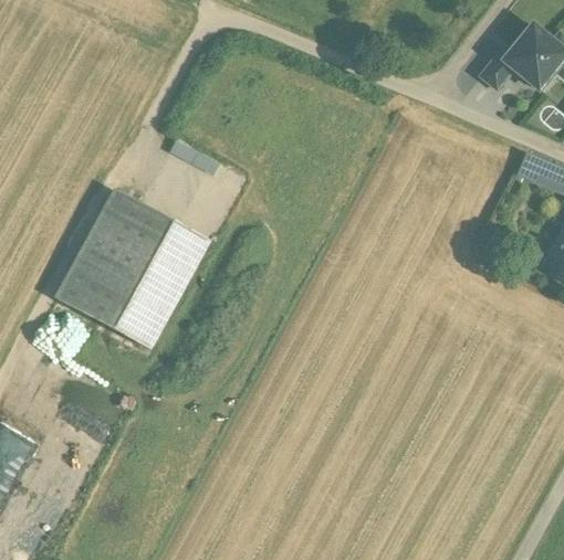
[(563,56),(563,49),(532,23),(509,51),(502,59),(512,67),(539,88),(563,56)]
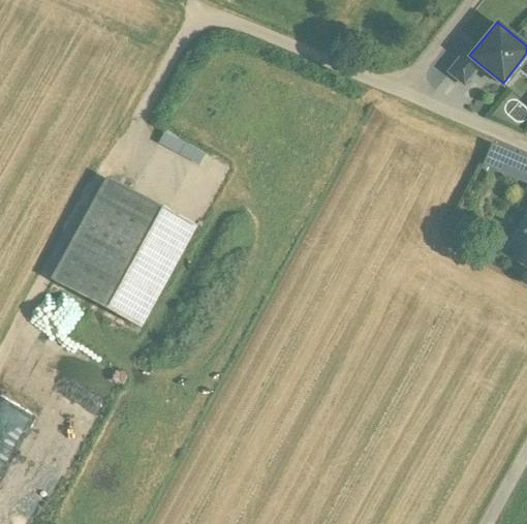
[(468,42),(446,69),(463,83),(478,63),(469,55),(475,48),(468,42)]
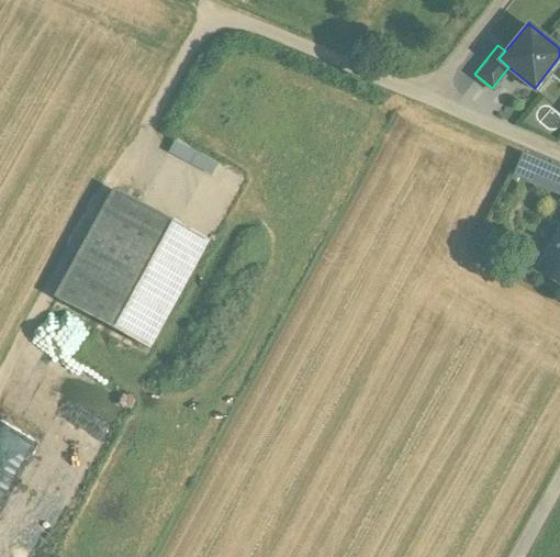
[(209,242),(114,188),(55,292),(148,346),(209,242)]
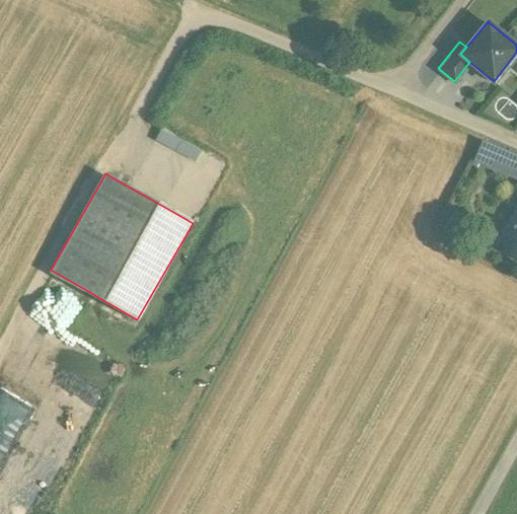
[(516,211),(504,237),(516,243),(516,249),(516,251),(516,211)]
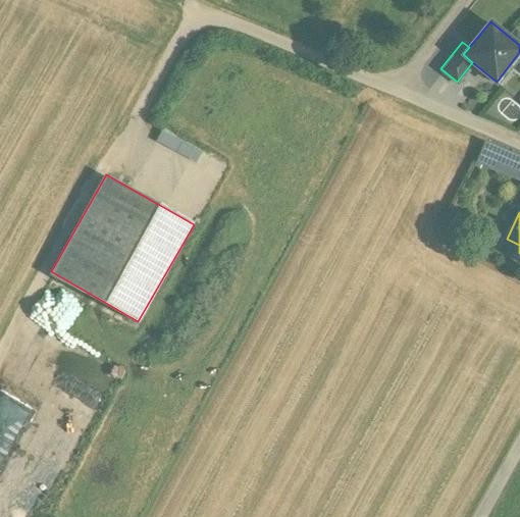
[(0,451),(3,452),(8,441),(8,436),(17,418),(9,418),(14,408),(21,408),(23,403),(11,403),(11,395),(7,393),(12,382),(0,382),(0,451)]
